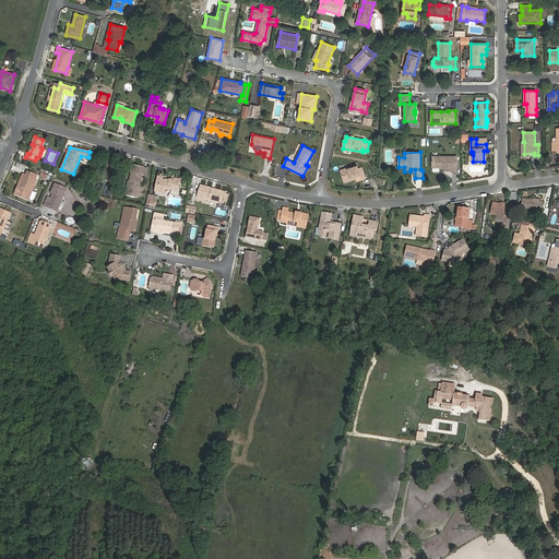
[(432,157),(432,167),(440,167),(444,167),(444,169),(451,169),(451,171),(456,171),(456,156),(432,157)]
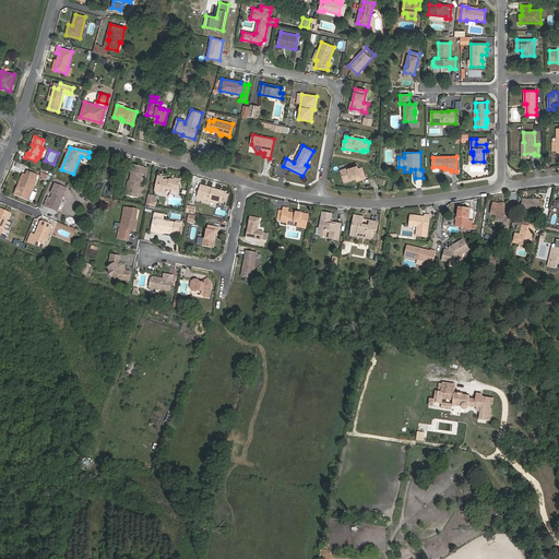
[(133,165),(132,171),(128,193),(142,197),(143,188),(140,187),(142,174),(143,167),(133,165)]
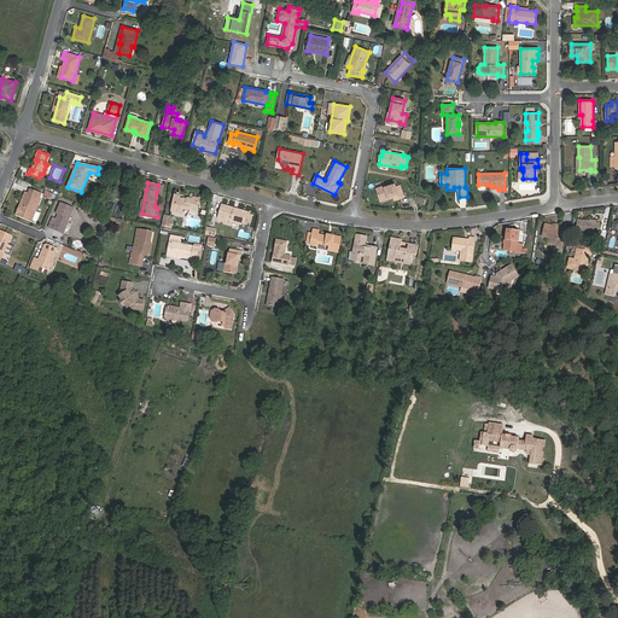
[(377,188),(380,198),(388,196),(388,198),(398,194),(400,198),(404,197),(401,186),(396,187),(395,184),(385,187),(384,186),(377,188)]
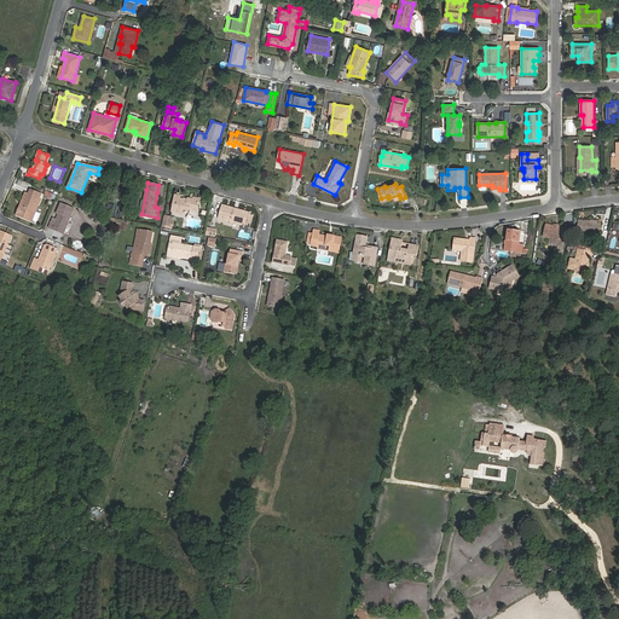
[(22,204),(17,214),(32,221),(33,219),(35,210),(40,200),(39,198),(41,195),(30,190),(24,206),(22,204)]
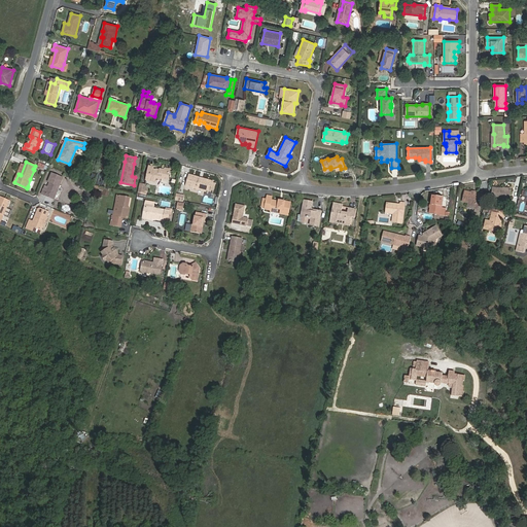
[(149,166),(146,179),(155,181),(162,179),(168,180),(170,171),(161,169),(160,170),(156,169),(155,170),(153,169),(153,167),(149,166)]
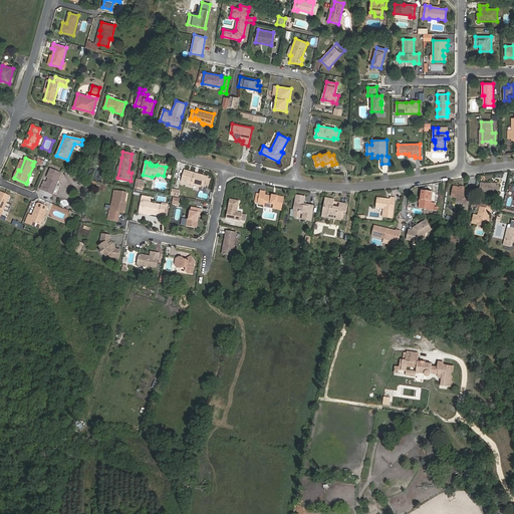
[(44,188),(54,192),(61,174),(50,169),(47,177),(48,178),(46,183),(44,182),(41,189),(43,190),(44,188)]
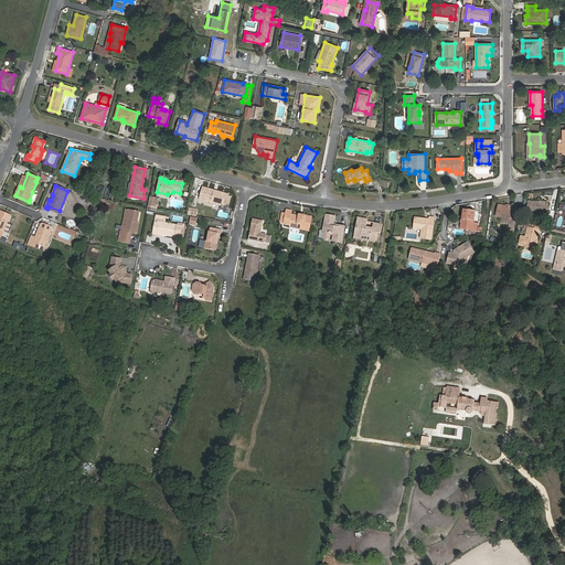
[(228,194),(203,188),(200,199),(221,205),(221,203),(225,205),(226,203),(227,199),(228,195),(228,194)]
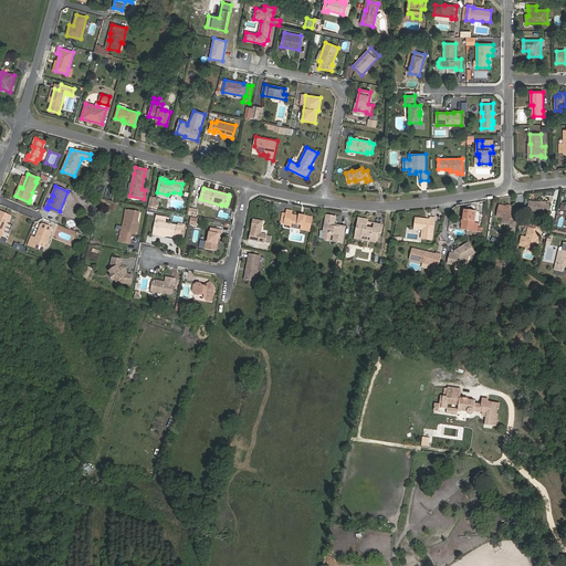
[(549,203),(528,201),(527,212),(542,215),(541,218),(548,219),(549,215),(547,215),(549,203)]
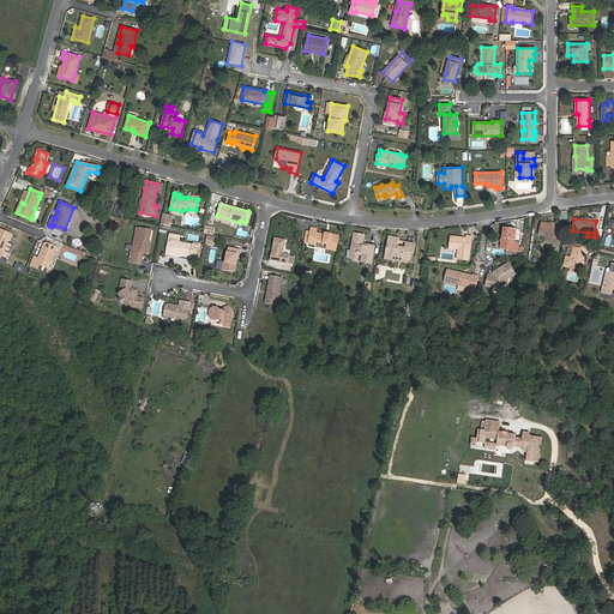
[(539,235),(560,240),(563,228),(541,223),(539,235)]
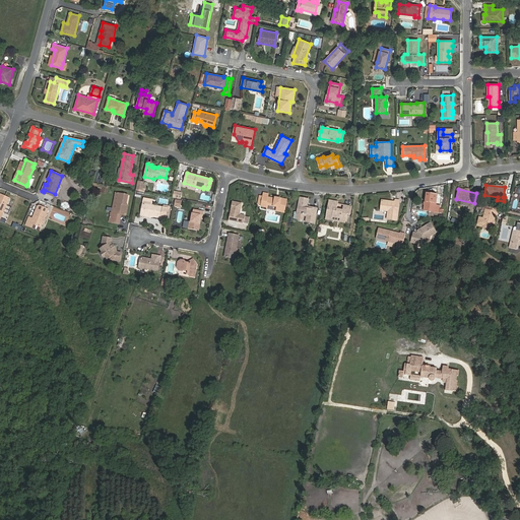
[(120,223),(121,214),(125,215),(128,195),(119,193),(115,213),(111,212),(109,221),(120,223)]
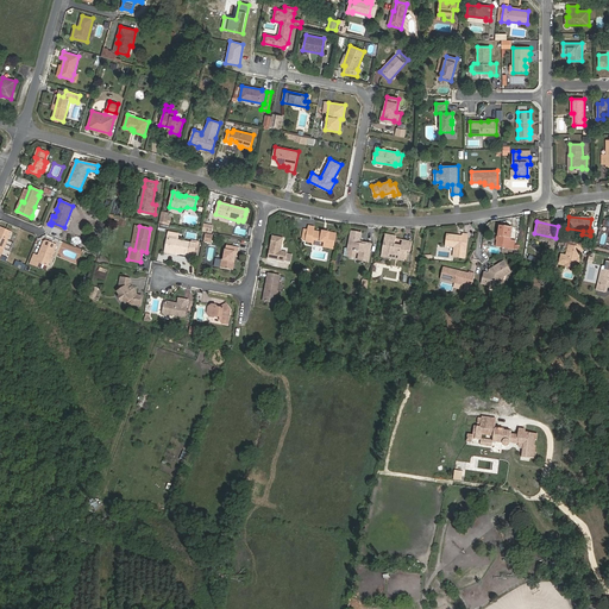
[(314,240),(320,242),(325,243),(324,248),(333,249),(337,233),(326,232),(325,233),(314,231),(314,227),(309,226),(308,231),(307,239),(306,242),(313,243),(314,240)]
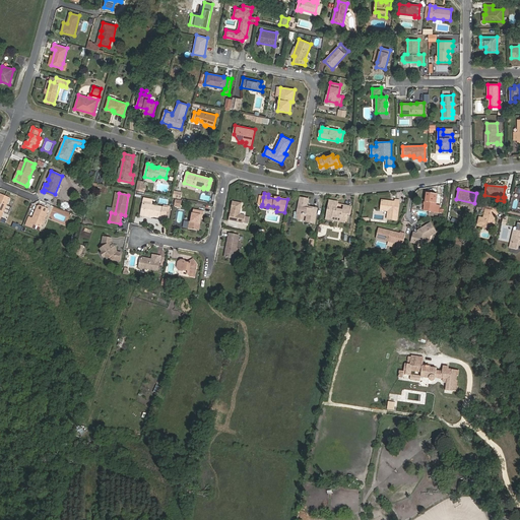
[(440,205),(436,204),(438,194),(427,193),(424,211),(439,213),(440,205)]
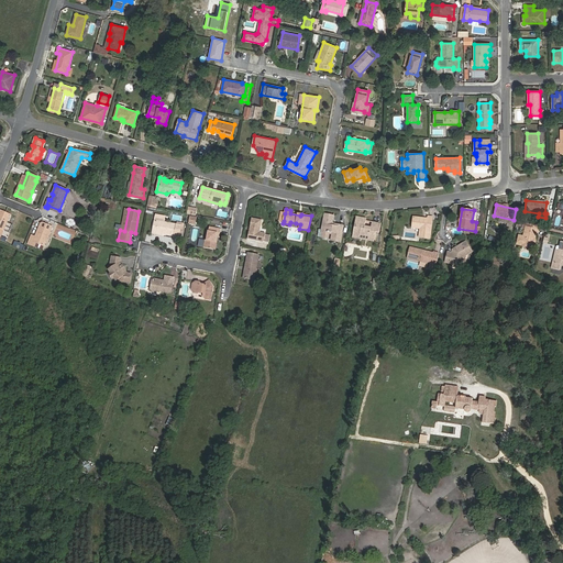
[(1,210),(0,211),(0,229),(3,231),(11,214),(1,210)]
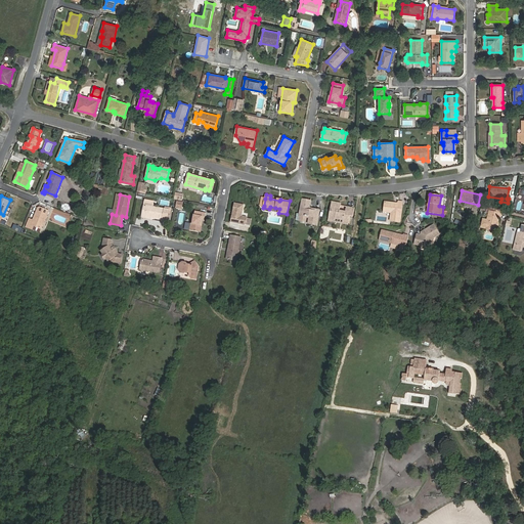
[(146,205),(144,216),(163,219),(167,220),(169,210),(165,209),(153,207),(154,202),(145,200),(144,205),(146,205)]
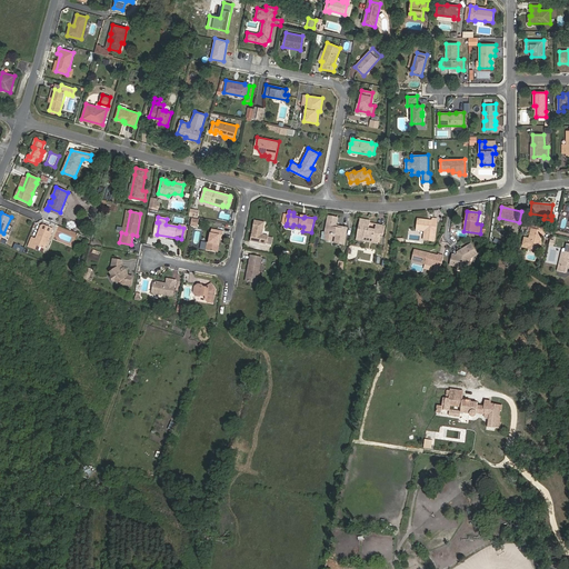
[(338,218),(328,217),(326,231),(336,233),(335,242),(345,245),(347,229),(336,227),(338,218)]
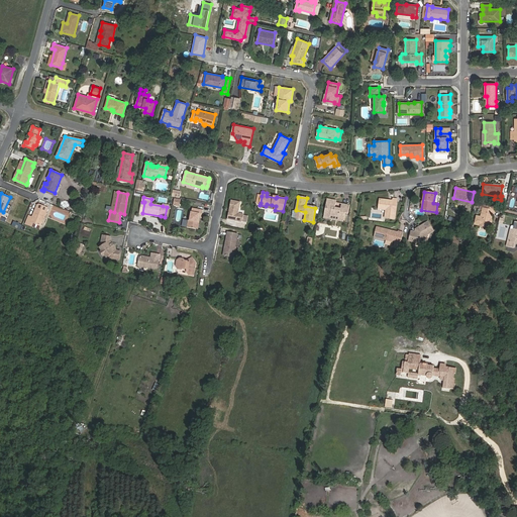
[(338,221),(343,222),(345,213),(348,213),(349,205),(341,203),(341,208),(335,207),(336,200),(327,198),(323,218),(330,219),(331,215),(339,217),(338,221)]
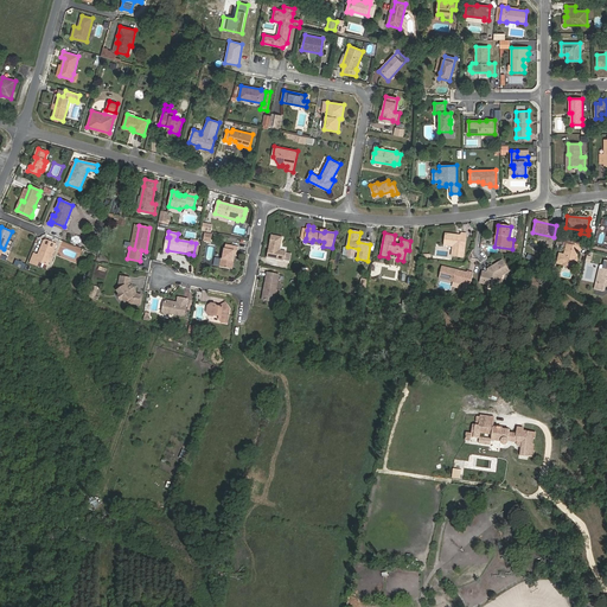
[(446,234),(445,243),(453,244),(452,255),(464,257),(466,234),(461,232),(461,235),(460,235),(446,234)]
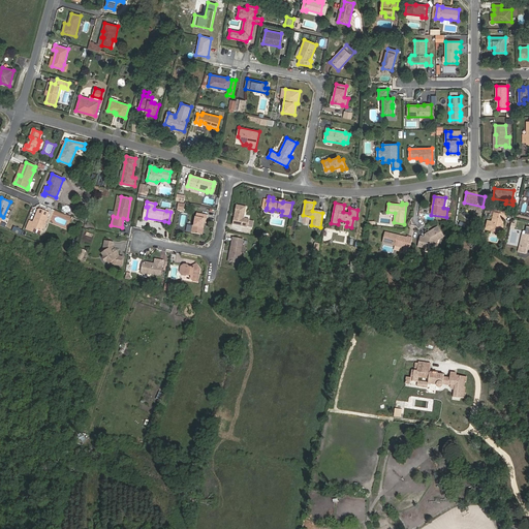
[(235,216),(232,224),(248,227),(249,219),(244,218),(246,207),(237,205),(235,213),(236,214),(236,216),(235,216)]
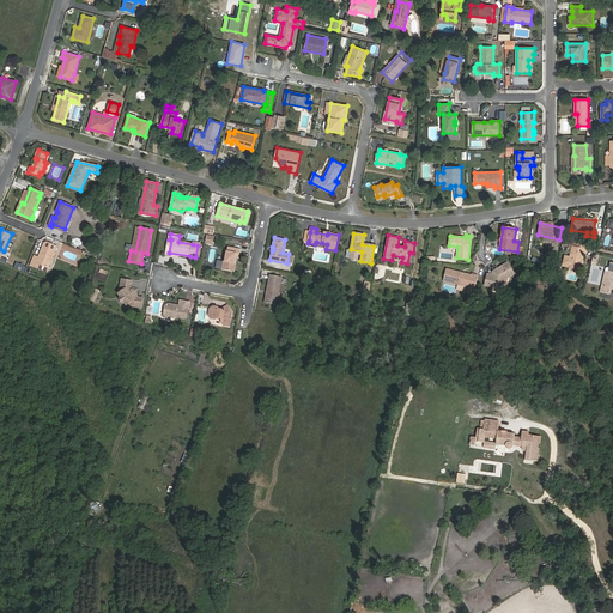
[(38,268),(40,265),(48,268),(58,247),(47,242),(44,243),(38,258),(35,256),(30,265),(38,268)]
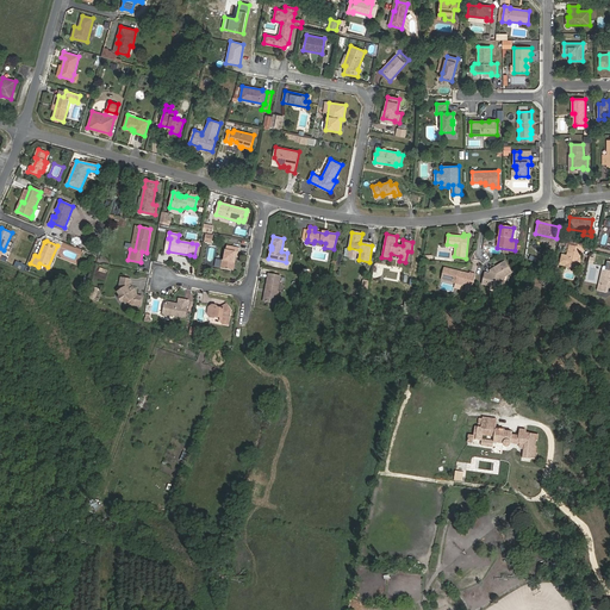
[(192,241),(192,243),(197,244),(194,256),(190,255),(190,257),(195,259),(199,242),(192,241)]
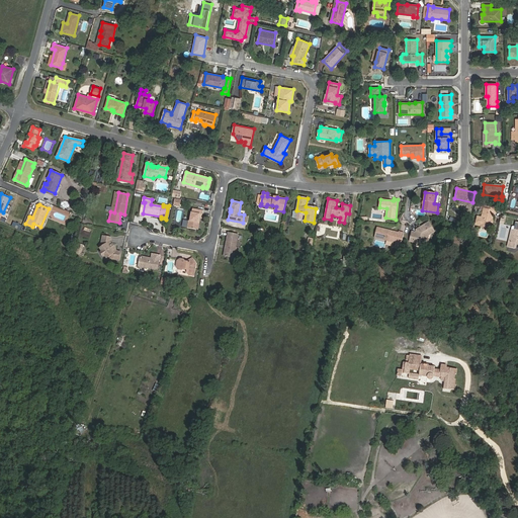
[(191,211),(189,221),(188,221),(187,228),(196,230),(197,223),(198,223),(200,213),(202,213),(203,210),(193,208),(192,211),(191,211)]
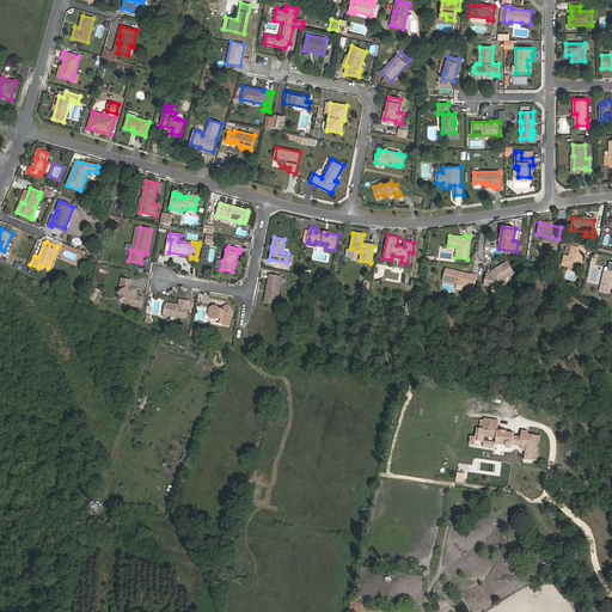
[(583,254),(585,255),(586,250),(574,246),(571,248),(569,257),(567,256),(564,257),(563,263),(564,265),(577,269),(580,268),(583,254)]
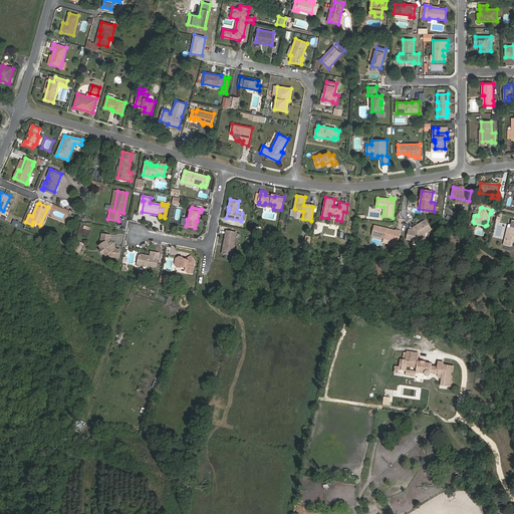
[(419,227),(413,231),(409,230),(407,239),(422,243),(423,235),(432,230),(426,220),(420,224),(419,227)]
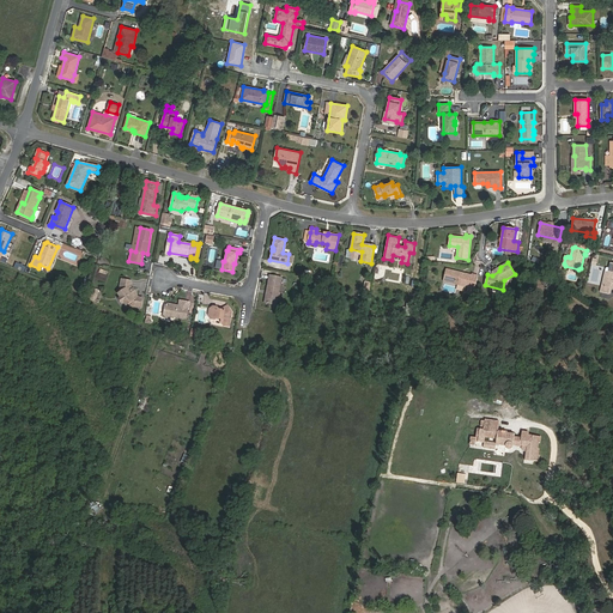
[(472,275),(447,269),(443,280),(468,287),(468,290),(474,292),(478,278),(472,277),(472,275)]
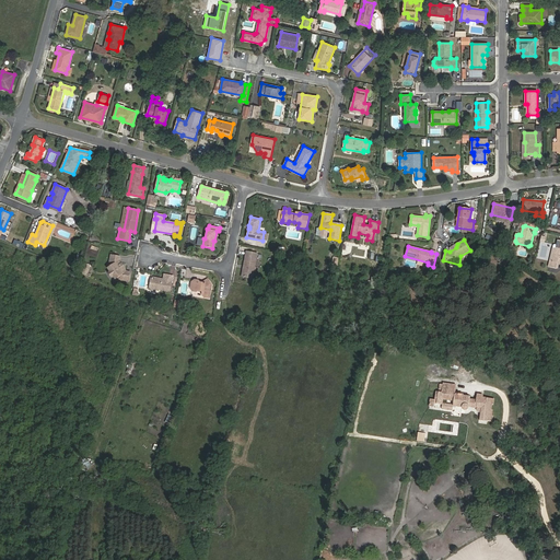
[(247,252),(242,277),(253,279),(255,268),(257,254),(247,252)]
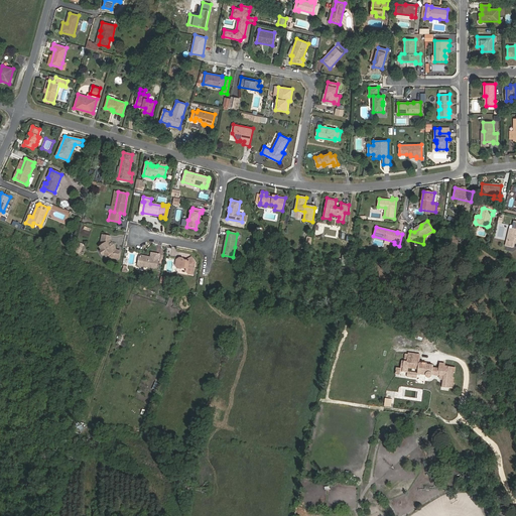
[(119,259),(120,251),(117,250),(110,241),(111,237),(103,235),(101,245),(102,247),(101,249),(105,255),(108,256),(108,257),(119,259)]
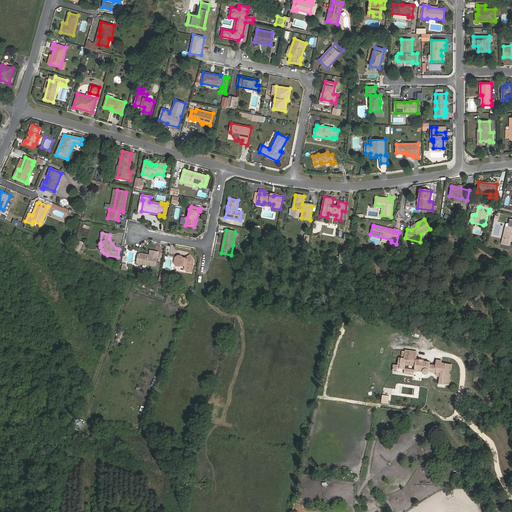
[(82,242),(76,241),(74,249),(80,252),(82,242)]
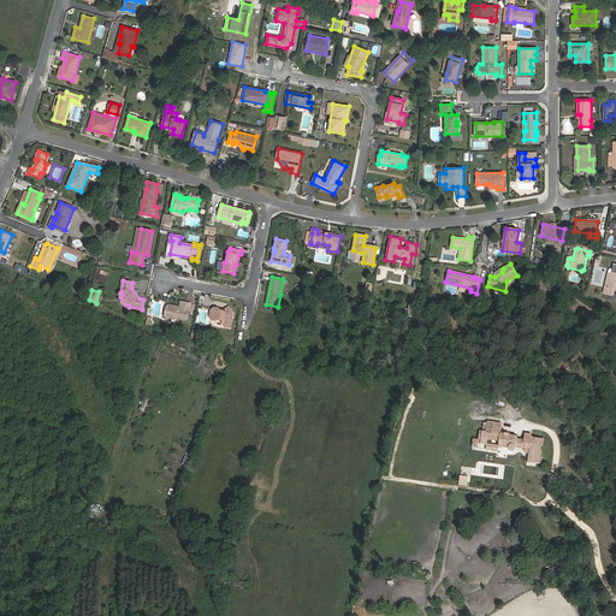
[(173,320),(175,319),(187,321),(190,303),(182,302),(179,307),(169,304),(167,307),(165,317),(166,319),(173,320)]
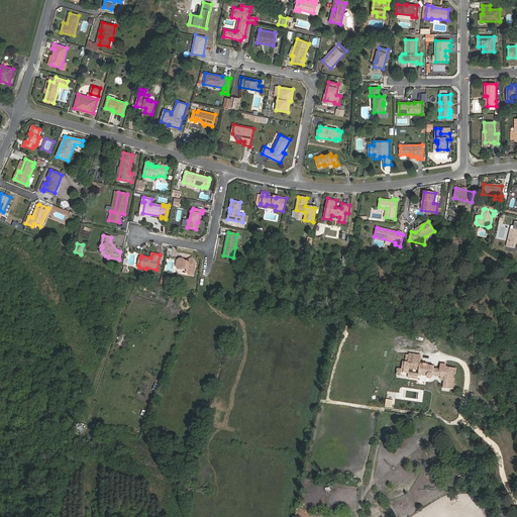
[(187,262),(185,261),(184,260),(180,259),(177,261),(176,266),(178,269),(182,270),(183,269),(187,270),(187,272),(189,275),(194,276),(196,263),(192,257),(187,262)]
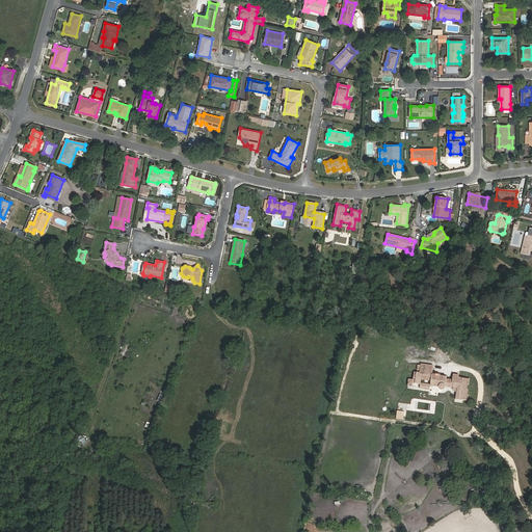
[(431,381),(430,386),(434,386),(439,387),(440,388),(440,389),(441,390),(442,390),(443,390),(444,390),(445,389),(446,389),(446,387),(453,388),(453,389),(453,390),(454,391),(455,392),(456,392),(457,391),(455,402),(462,403),(463,400),(468,401),(469,395),(468,395),(469,390),(467,390),(468,384),(469,384),(470,379),(458,378),(459,375),(453,374),(453,379),(446,378),(447,376),(432,374),(433,365),(421,364),(421,366),(418,365),(418,370),(420,370),(420,373),(415,372),(414,379),(413,383),(421,384),(421,379),(431,381)]
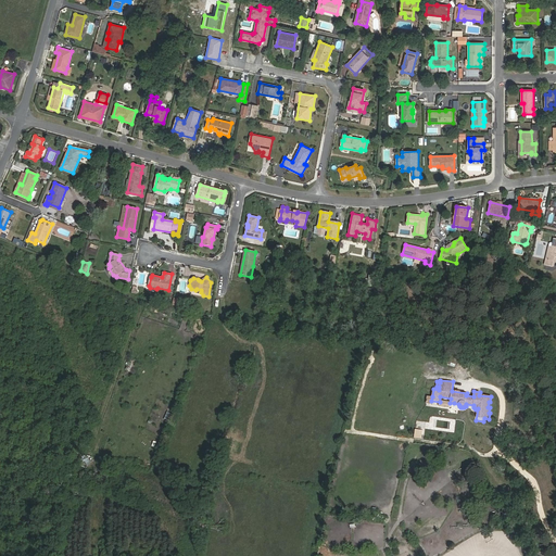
All buildings are outlined.
